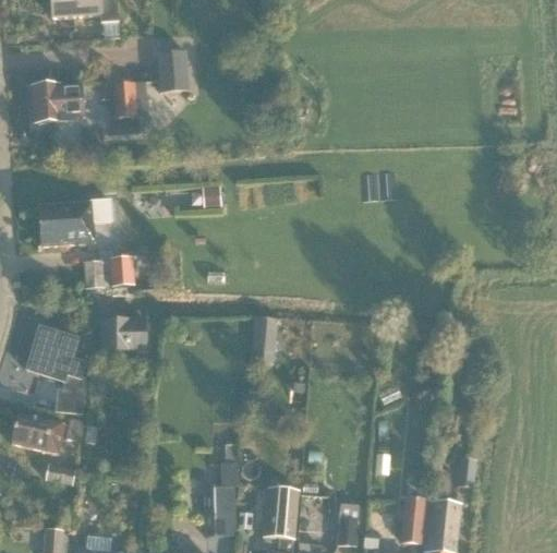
[(118,20),(116,0),(51,0),(52,15),(99,12),(100,21),(118,20)]
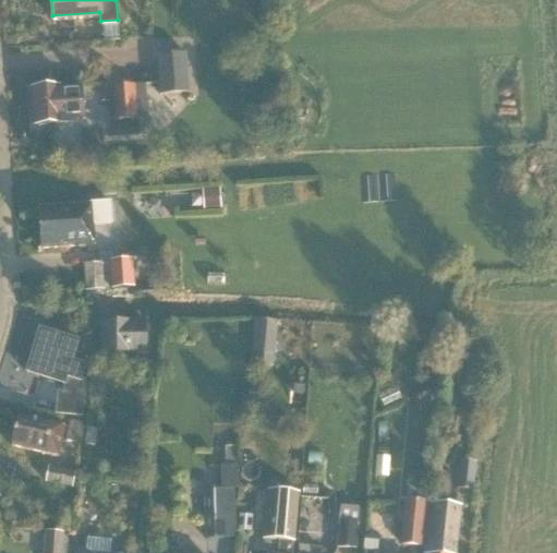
[(161,50),(164,89),(193,88),(191,49),(161,50)]
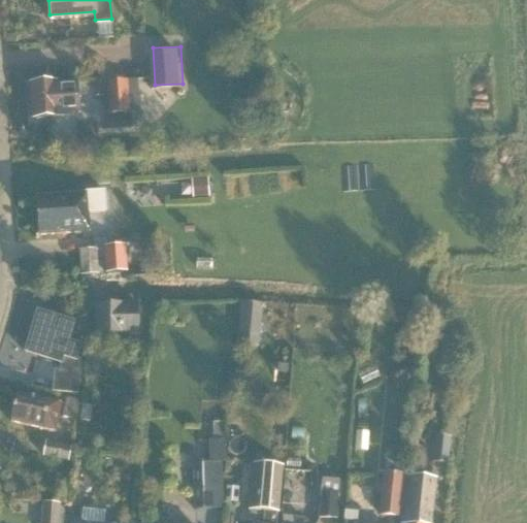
[(95,112),(140,109),(137,75),(104,77),(105,92),(94,92),(95,112)]
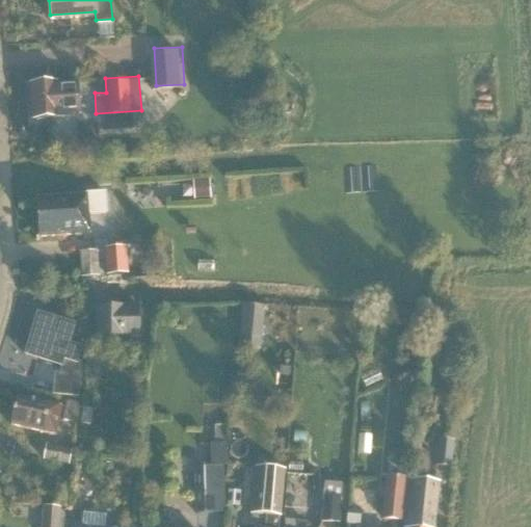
[(31,115),(58,113),(80,112),(78,78),(56,80),(56,78),(29,80),(31,115)]
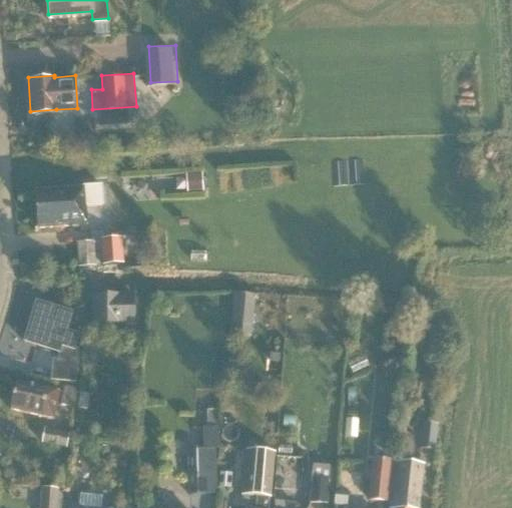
[(186,188),(201,187),(200,170),(185,171),(186,188)]
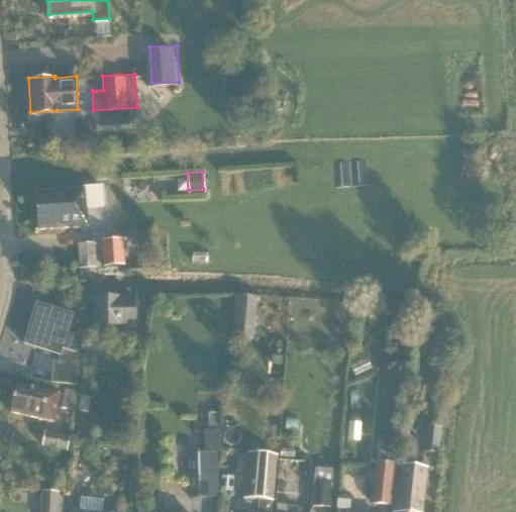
[(87,222),(85,198),(85,186),(36,189),(38,226),(87,222)]
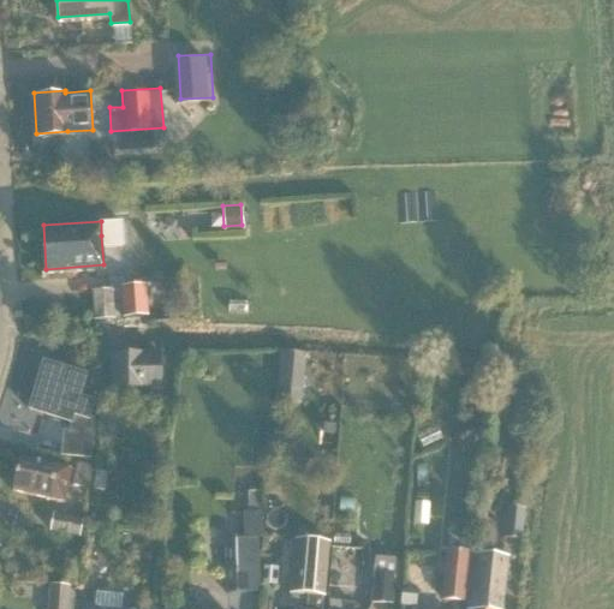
[(148,311),(145,280),(119,282),(121,314),(148,311)]
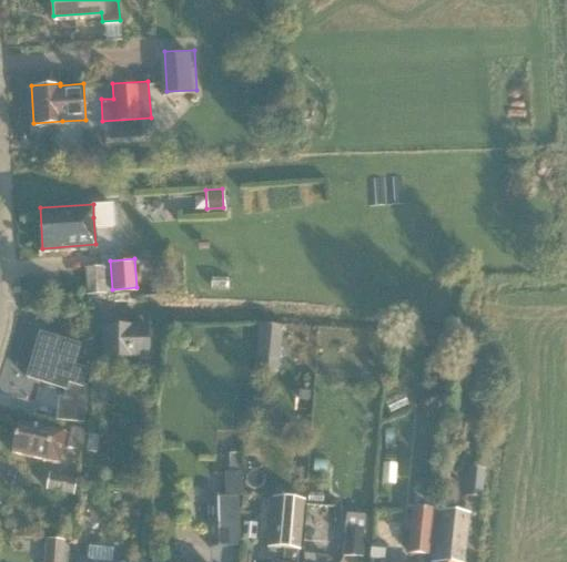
[(104,290),(102,263),(83,264),(85,292),(104,290)]
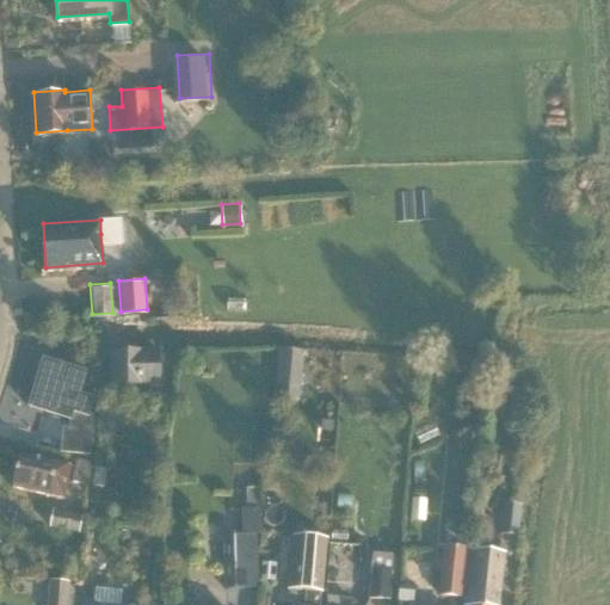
[(273,396),(300,397),(302,347),(277,346),(273,396)]
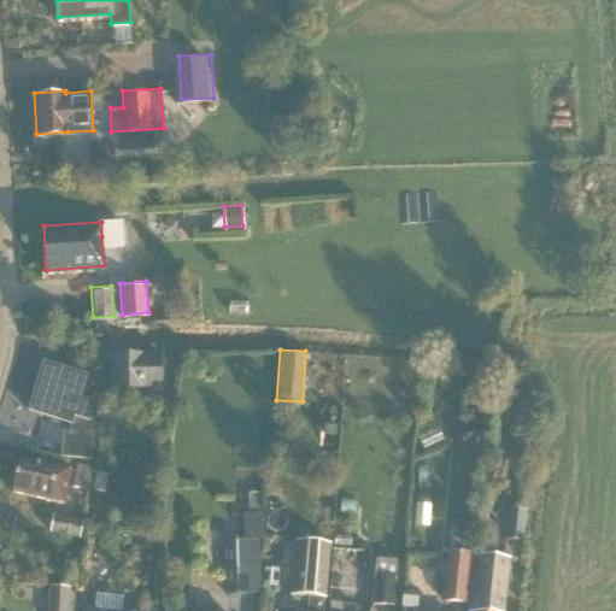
[(113,386),(142,386),(160,386),(162,352),(142,352),(113,352),(113,386)]
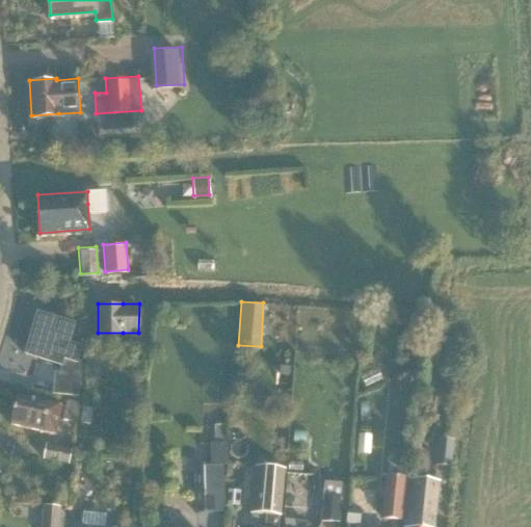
[(60,362),(60,369),(53,369),(52,390),(78,392),(81,359),(77,359),(81,343),(69,339),(74,320),(36,309),(25,350),(60,362)]
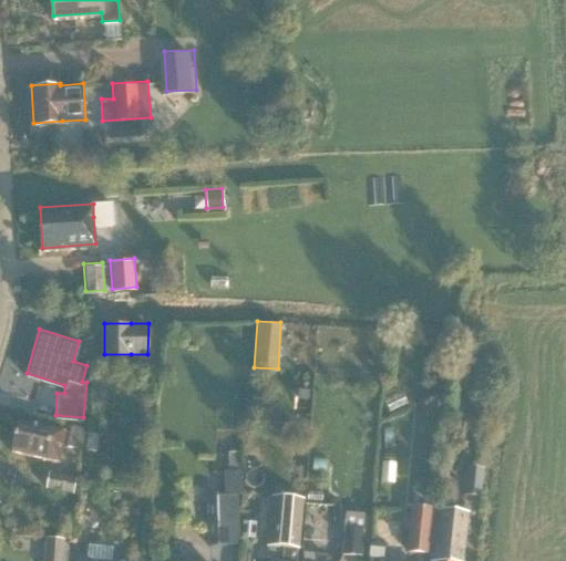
[(260,403),(261,390),(253,388),(251,402),(260,403)]
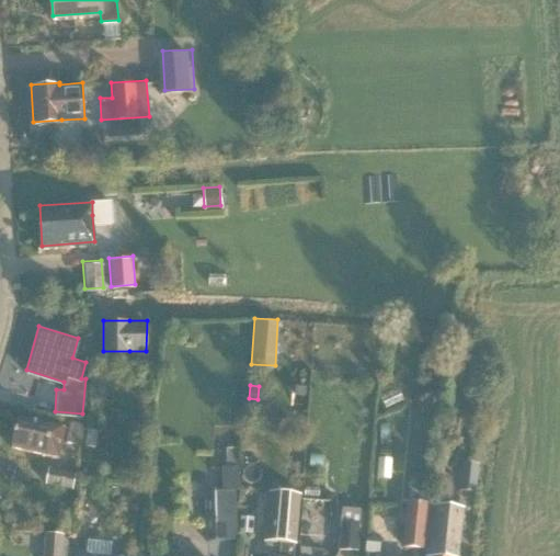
[(58,454),(65,424),(18,415),(11,444),(58,454)]
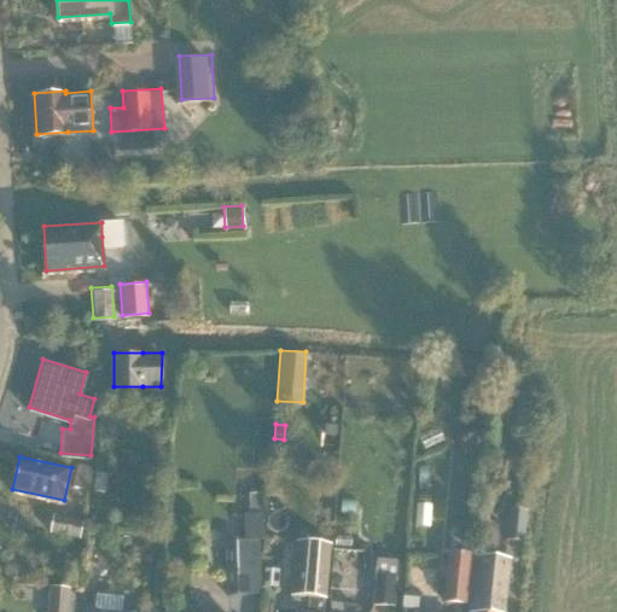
[(87,485),(92,465),(77,461),(73,483),(87,485)]
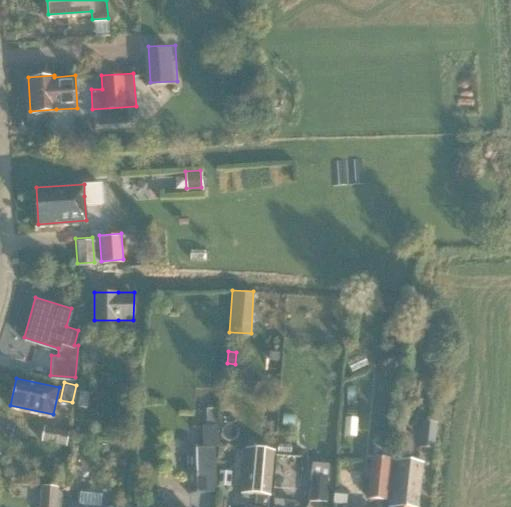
[(421,421),(419,446),(437,447),(438,422),(421,421)]
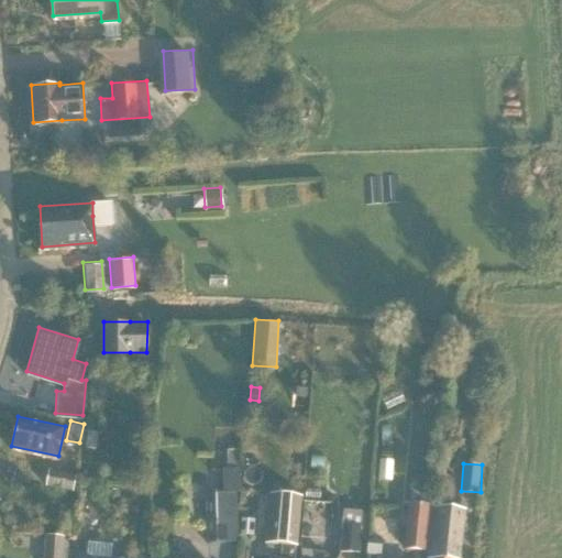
[(45,483),(72,489),(76,470),(48,465),(45,483)]
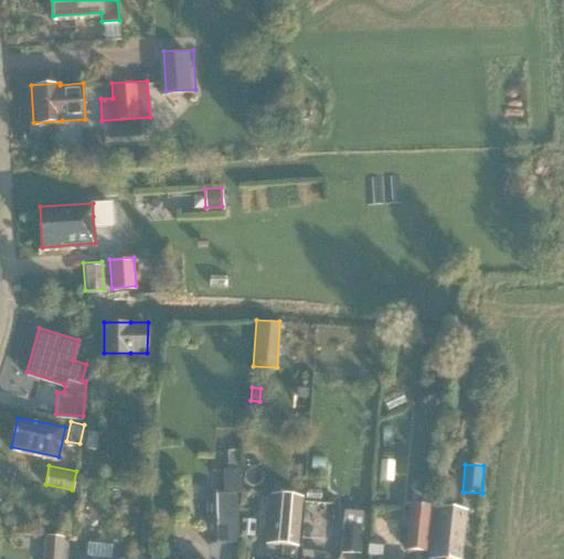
[(204,492),(206,540),(240,539),(236,469),(219,469),(219,477),(210,479),(210,492),(204,492)]
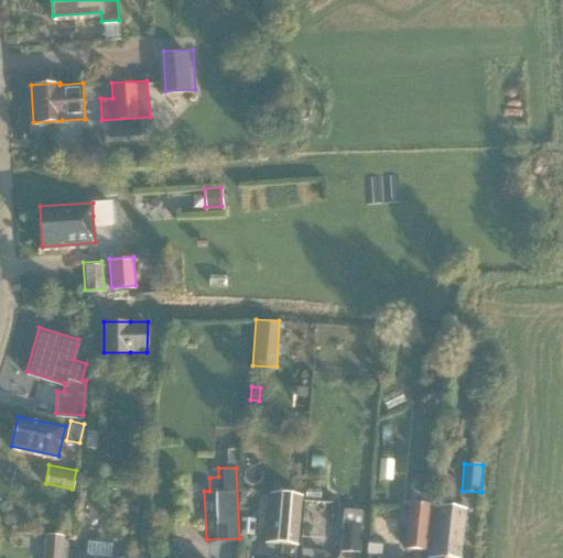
[(433,503),(430,502),(431,487),(411,484),(410,500),(405,545),(429,547),(433,503)]
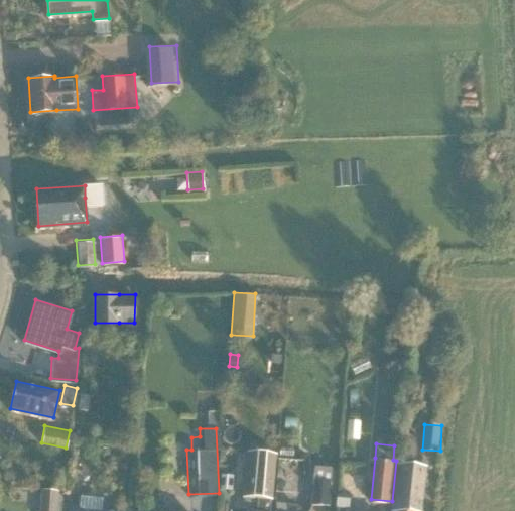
[(268,510),(269,509),(270,509),(270,497),(272,477),(274,454),(245,452),(244,475),(243,495),(257,496),(257,508),(249,507),(248,510),(268,510)]
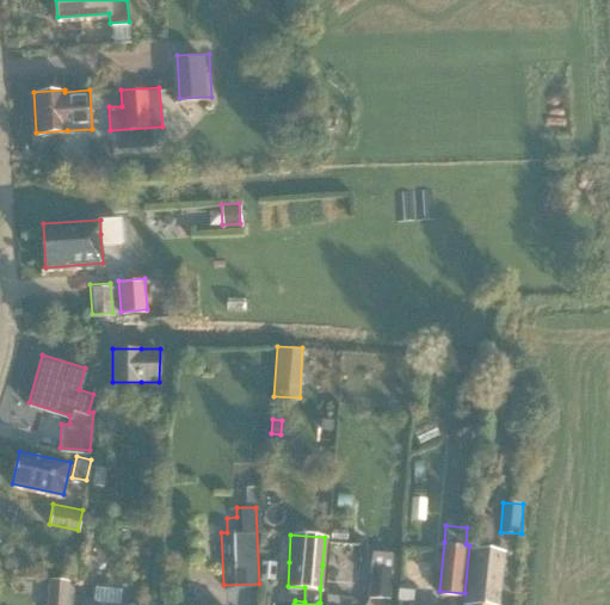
[(498,604),(503,548),(470,545),(464,602),(468,602),(468,604),(493,604),(494,604),(498,604)]
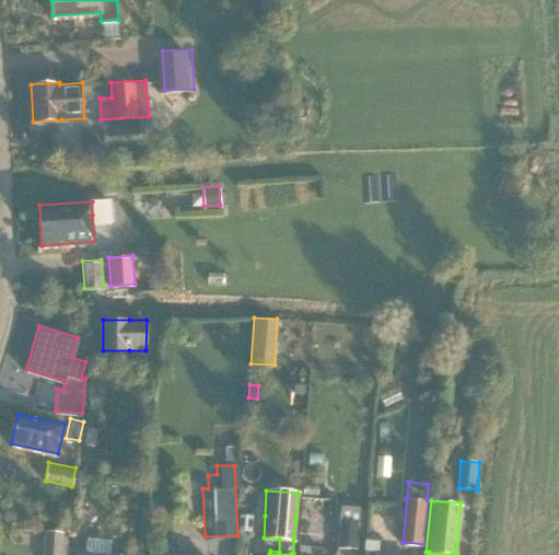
[(340,504),(337,546),(356,548),(357,530),(364,530),(367,506),(340,504)]
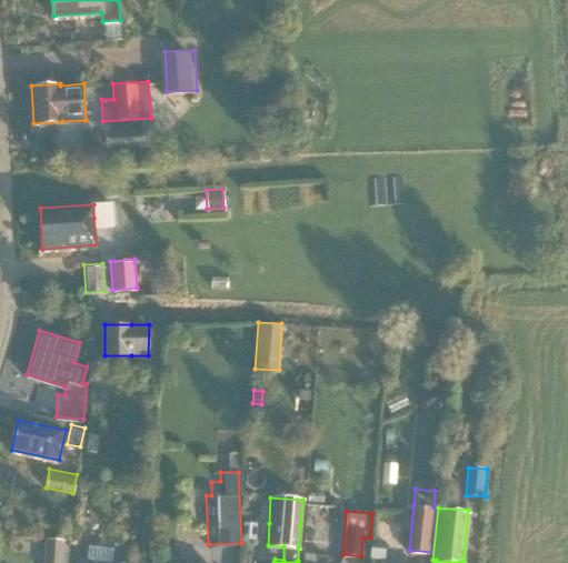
[(255,536),(257,520),(243,519),(242,535),(255,536)]
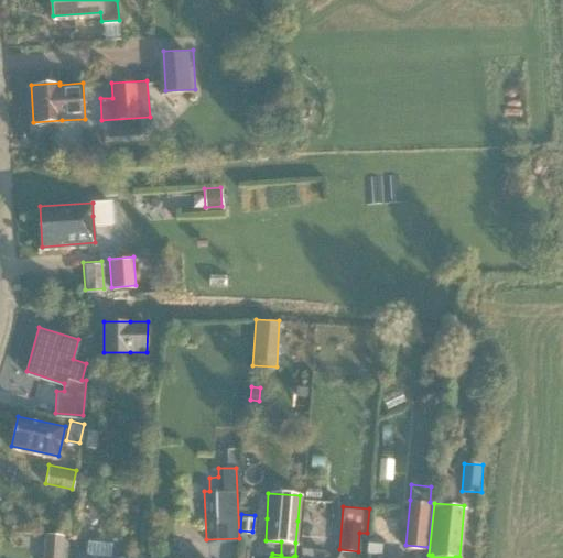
[(44,531),(41,557),(66,557),(68,538),(64,538),(65,533),(44,531)]
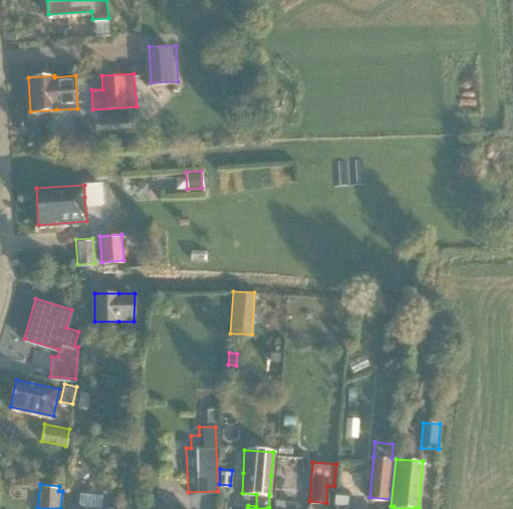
[(347,503),(348,488),(335,487),(334,502),(347,503)]
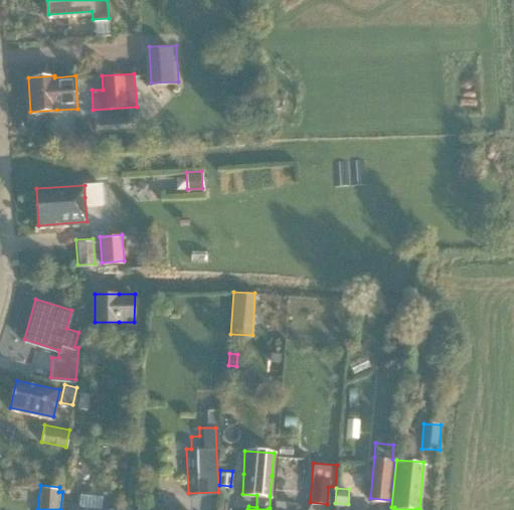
[(101,507),(102,495),(79,493),(78,505),(69,504),(68,509),(112,509),(113,509),(101,507)]
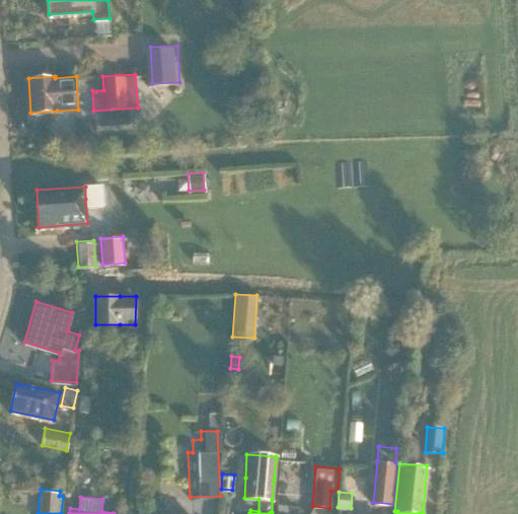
[(297,513),(298,503),(277,502),(276,513),(297,513)]
